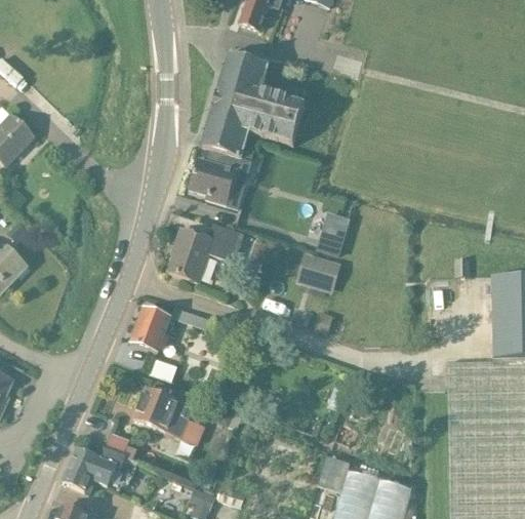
[(277,8),(280,0),(246,0),(238,24),(257,31),(268,4),(277,8)]
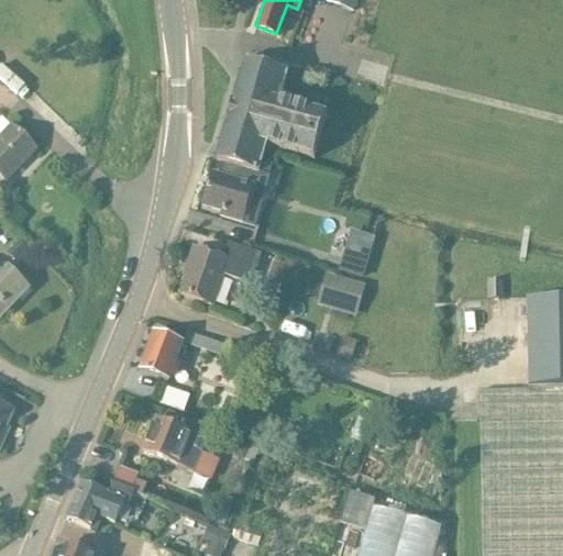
[(312,155),(327,111),(280,97),(288,70),(243,57),(213,156),(221,158),(258,169),(267,141),(312,155)]
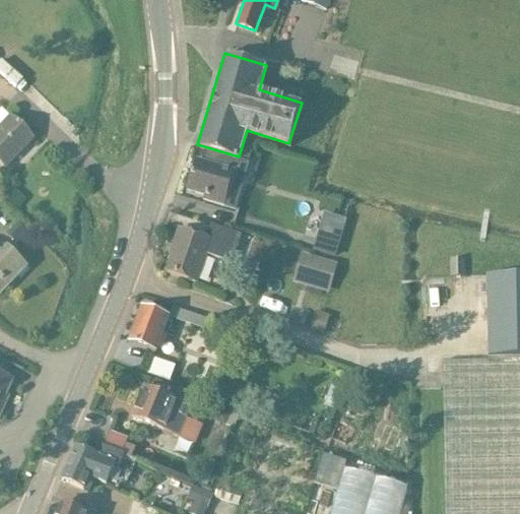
[(297,75),(300,63),(282,59),(279,71),(297,75)]
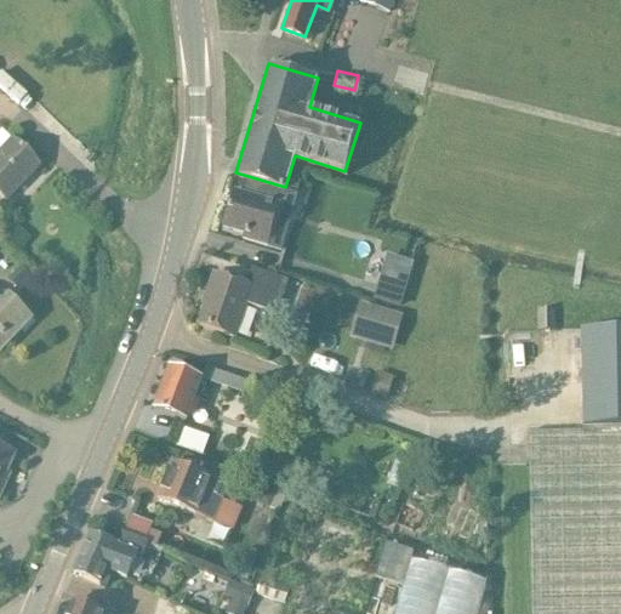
[(0,125),(0,124),(0,192),(4,195),(38,160),(11,135),(0,125)]
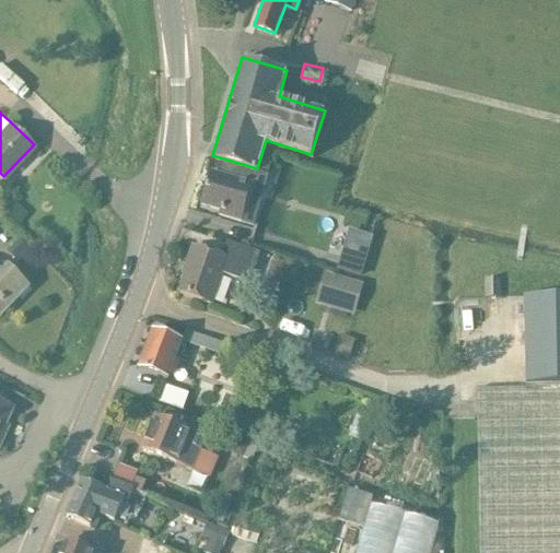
[(240,218),(251,181),(263,185),(267,171),(257,168),(220,157),(216,171),(211,169),(201,201),(220,207),(219,211),(240,218)]
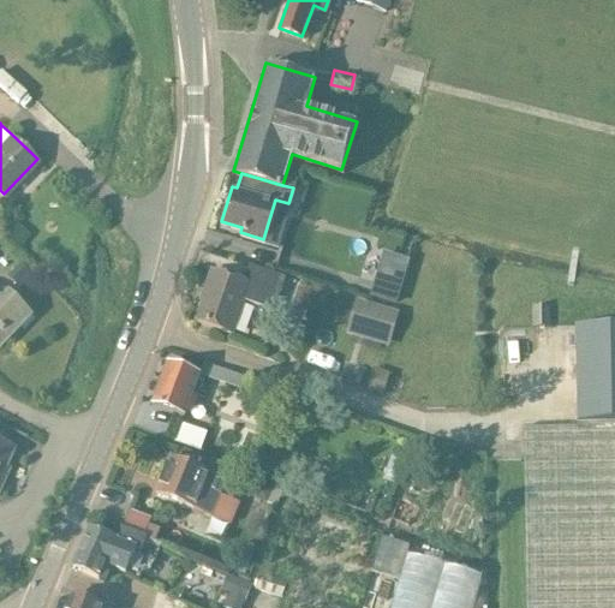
[(273,307),(285,273),(248,261),(243,278),(210,266),(204,285),(207,286),(195,317),(231,329),(243,296),(273,307)]
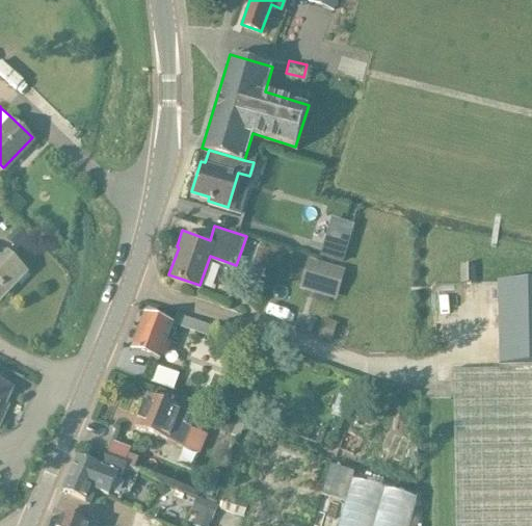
[(0,284),(4,289),(24,268),(6,250),(0,256),(0,255),(0,284)]
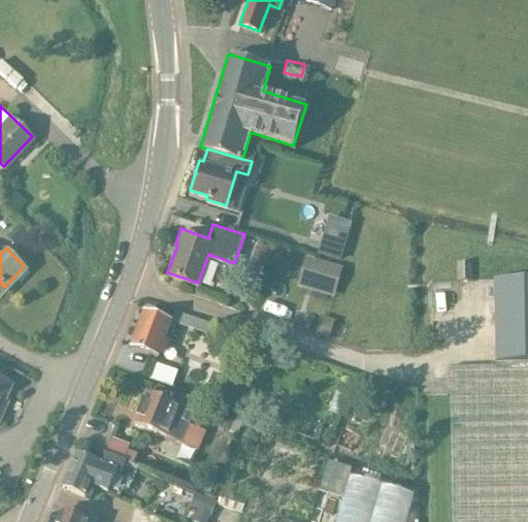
[(333,295),(342,265),(305,254),(296,284),(333,295)]
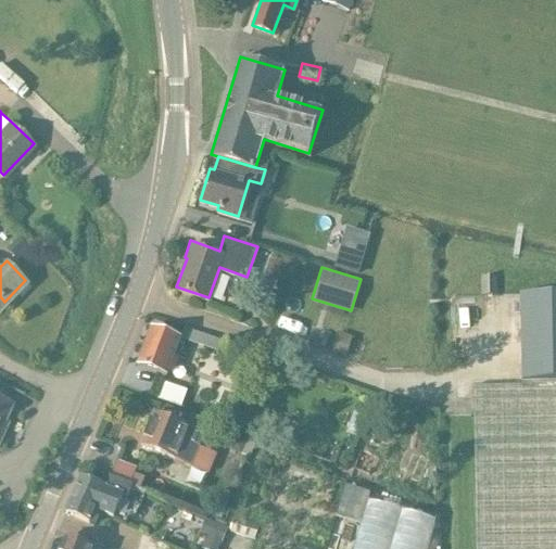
[(555,548),(555,288),(517,289),(519,379),(470,380),(474,548),(555,548)]
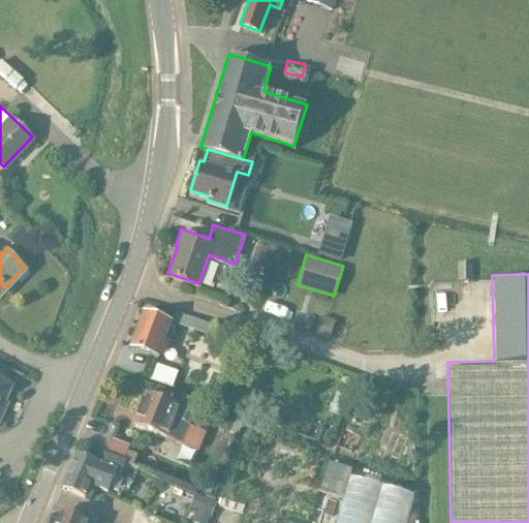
[(157,354),(170,319),(208,333),(212,322),(174,308),(169,318),(143,309),(130,343),(157,354)]
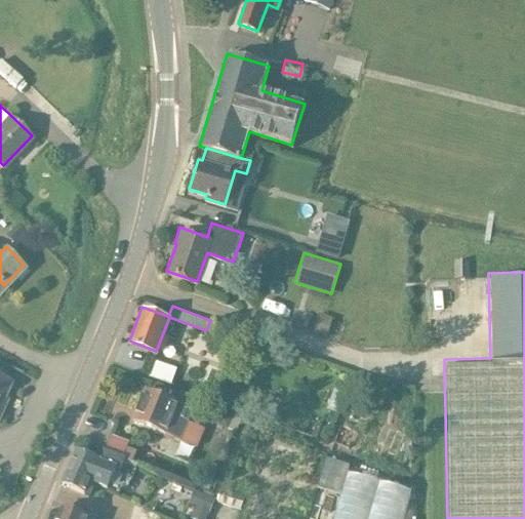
[(0,401),(10,378),(0,374),(0,401)]
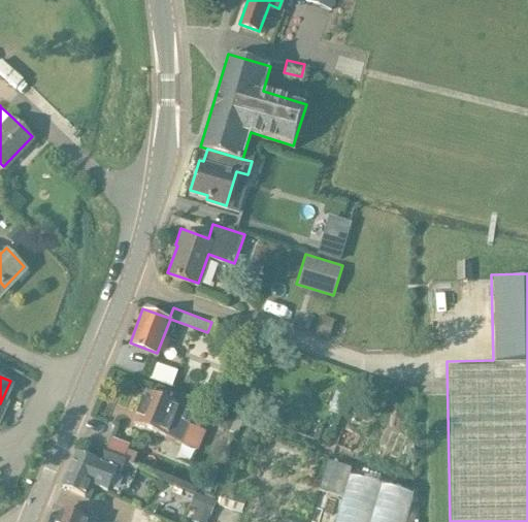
[(145,388),(133,420),(165,433),(166,431),(182,437),(189,419),(193,408),(177,402),(178,400),(177,400),(180,392),(158,383),(155,391),(145,388)]
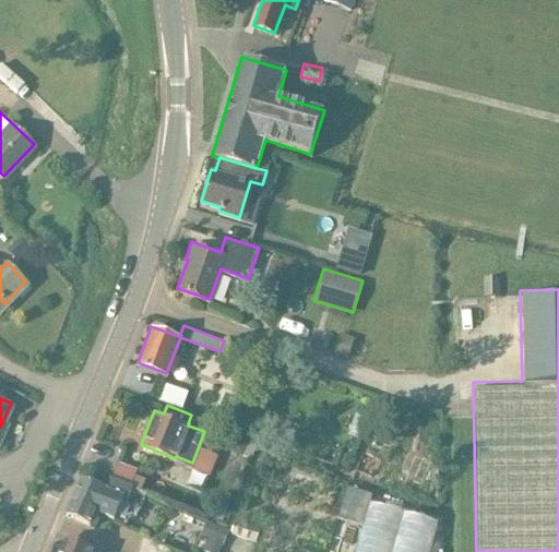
[(230,433),(225,447),(250,457),(256,443),(230,433)]
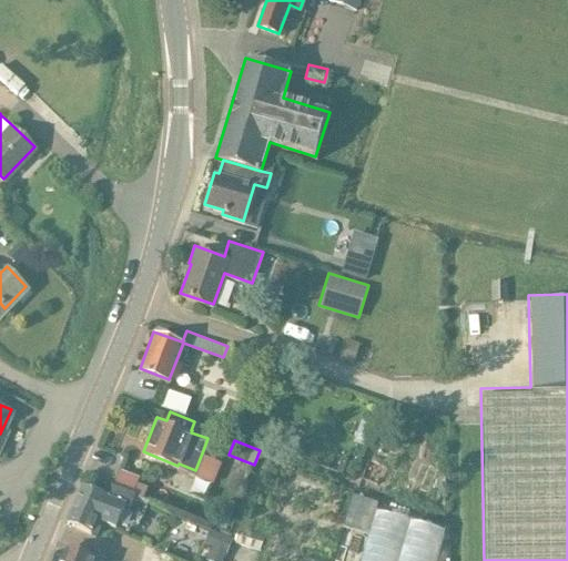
[(118,522),(125,505),(130,507),(137,493),(111,482),(107,492),(84,482),(68,519),(90,529),(97,513),(118,522)]
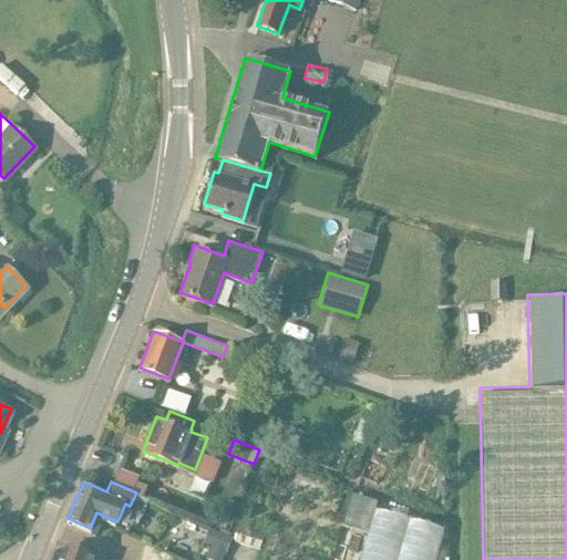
[(287,528),(279,526),(269,522),(257,559),(298,559),(305,539),(285,533),(287,528)]
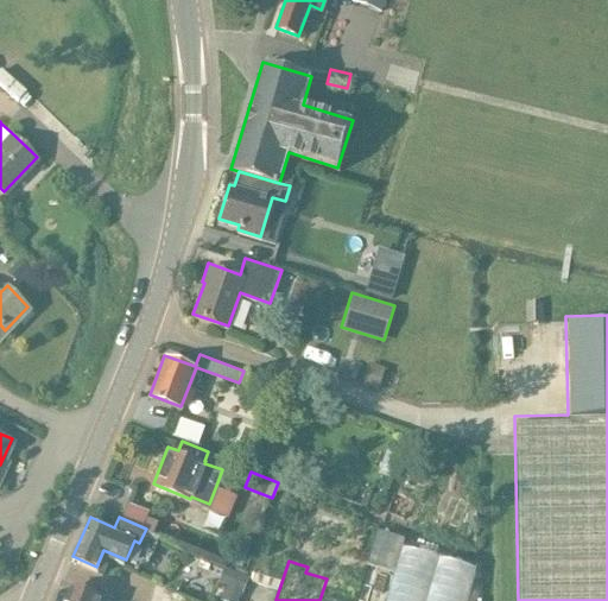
[(100,600),(103,596),(70,583),(63,600),(100,600)]
